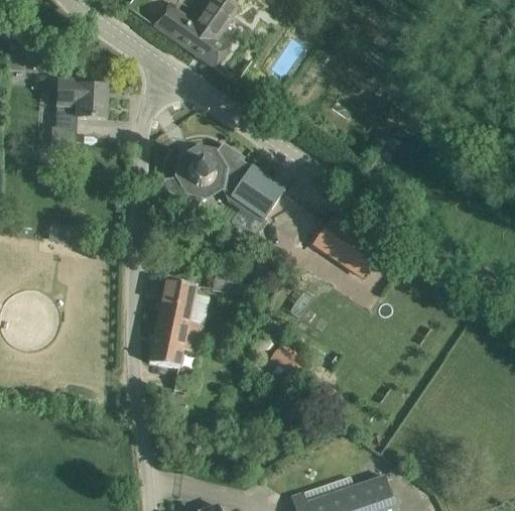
[(216,66),(227,48),(231,42),(219,34),(240,4),(234,0),(209,0),(196,18),(186,11),(170,0),(154,23),(216,66)]
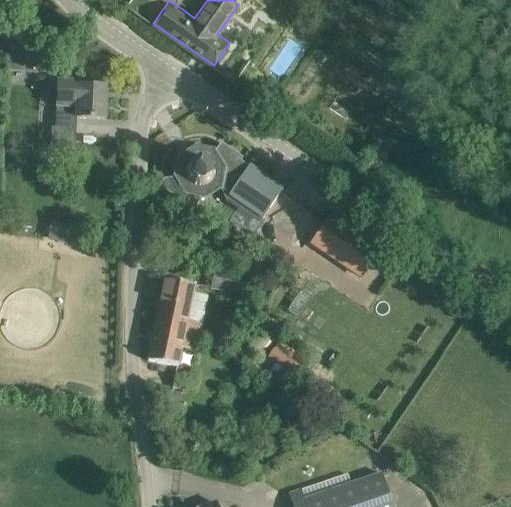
[(79,79),(58,78),(56,124),(52,123),(51,142),(76,143),(77,114),(106,115),(107,84),(78,82),(79,79)]
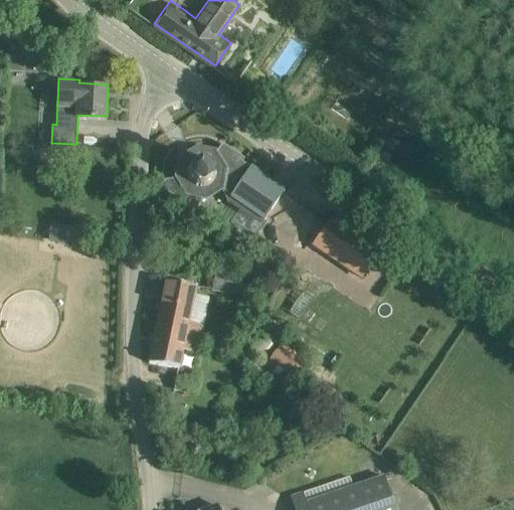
[(165,177),(161,185),(197,205),(201,197),(206,197),(224,187),(231,192),(239,180),(250,164),(242,158),(244,155),(222,141),(217,149),(211,157),(210,156),(208,155),(205,154),(203,154),(201,154),(199,154),(197,155),(194,156),(192,157),(190,159),(189,160),(187,162),(186,164),(186,166),(185,168),(185,170),(185,172),(185,174),(175,175),(165,177)]
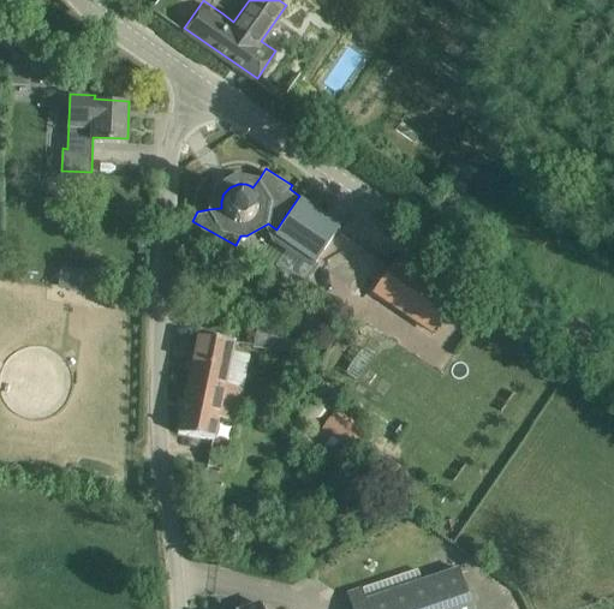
[(66,191),(51,190),(51,226),(69,226),(69,193),(81,193),(81,181),(66,181),(66,191)]
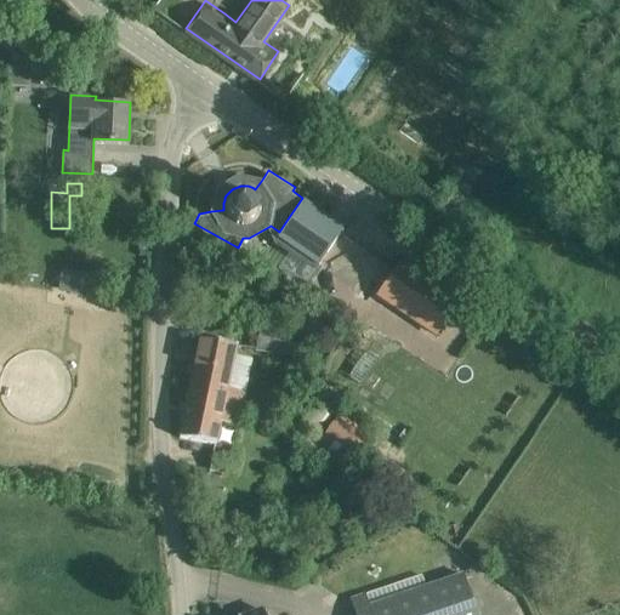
[(289,217),(265,255),(305,283),(343,226),(302,198),(289,217)]
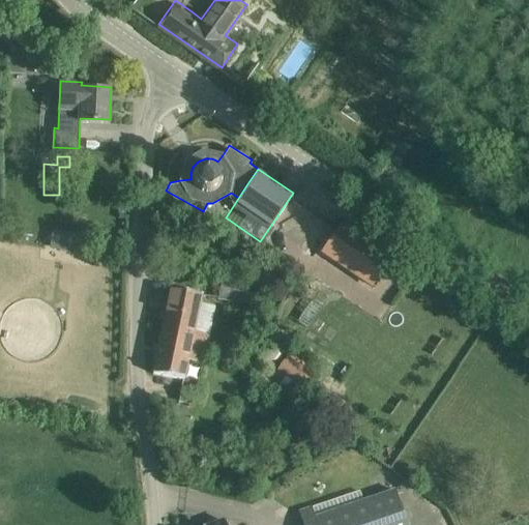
[(341,224),(326,245),(358,267),(355,271),(372,282),(389,257),(341,224)]
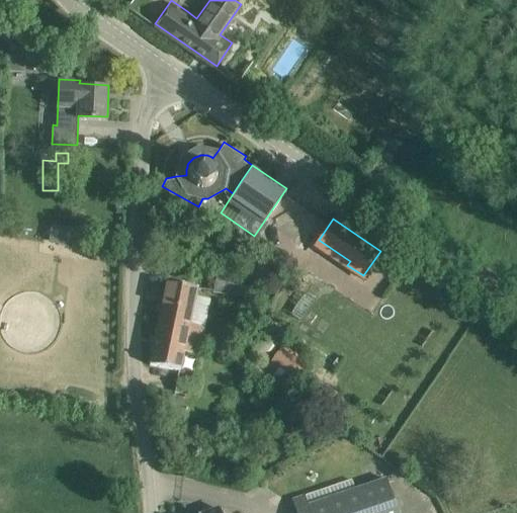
[(238,245),(235,263),(256,266),(258,248),(238,245)]
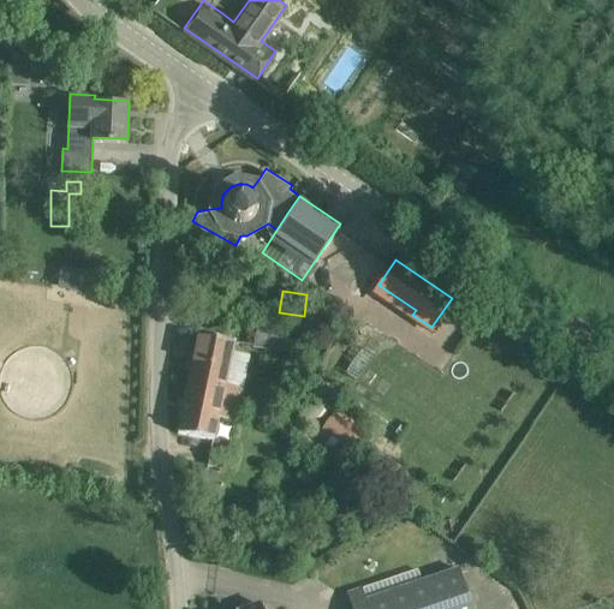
[(288,348),(292,323),(284,322),(284,316),(260,312),(255,344),(288,348)]
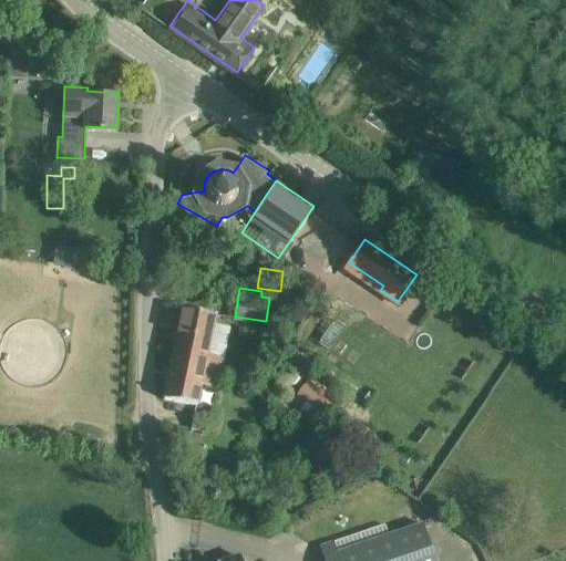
[(216,311),(205,309),(183,304),(174,349),(197,354),(195,363),(205,365),(205,364),(223,367),(225,354),(208,351),(216,311)]
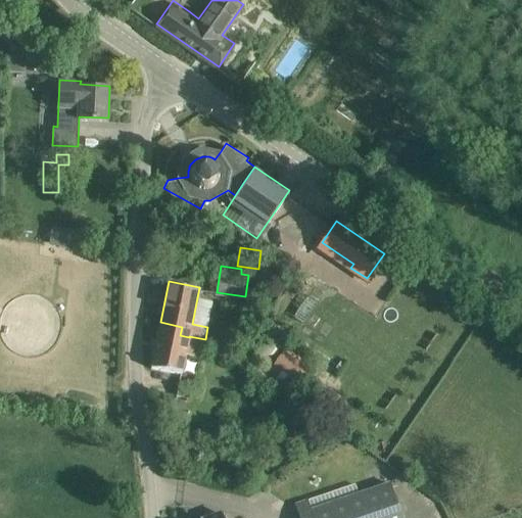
[(309,292),(294,314),(304,320),(319,298),(309,292)]
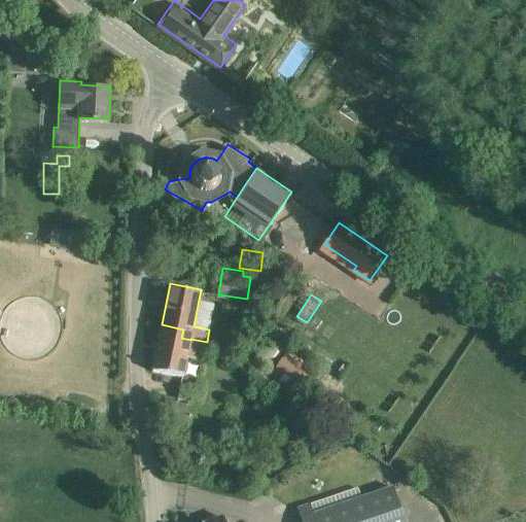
[(204,358),(207,342),(190,339),(190,340),(181,338),(183,329),(162,324),(152,368),(183,374),(187,355),(204,358)]
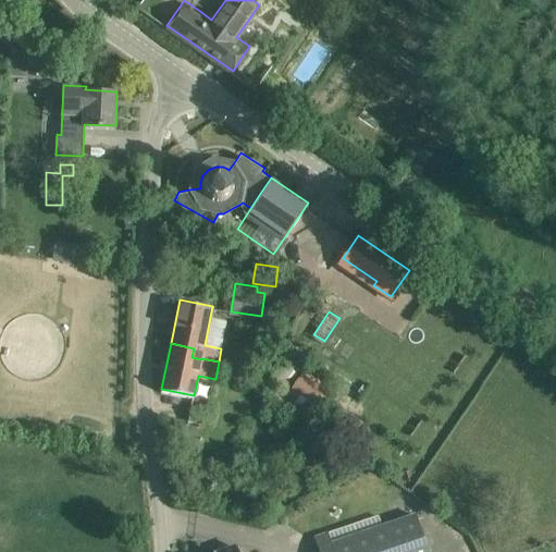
[(331,391),(301,372),(289,390),(292,391),(291,393),(317,411),(331,391)]
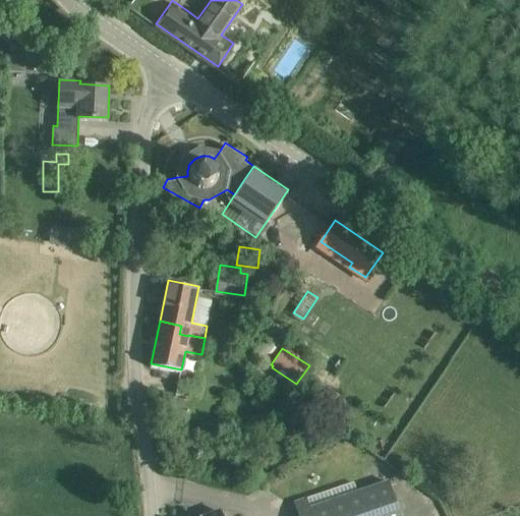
[(401,515),(389,478),(298,509),(299,515),(401,515)]
